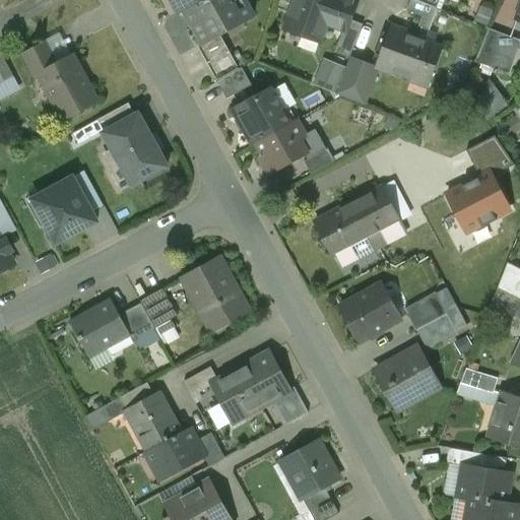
[(185,10),(203,0),(173,0),(180,13),(185,10)]
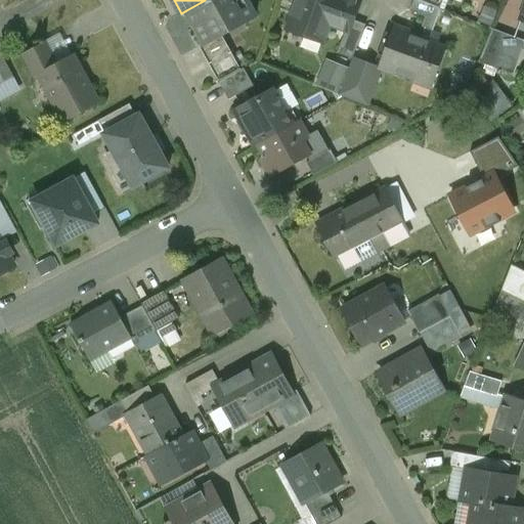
[(205,0),(186,10),(205,44),(205,45),(222,36),(256,16),(246,0),(205,0)]
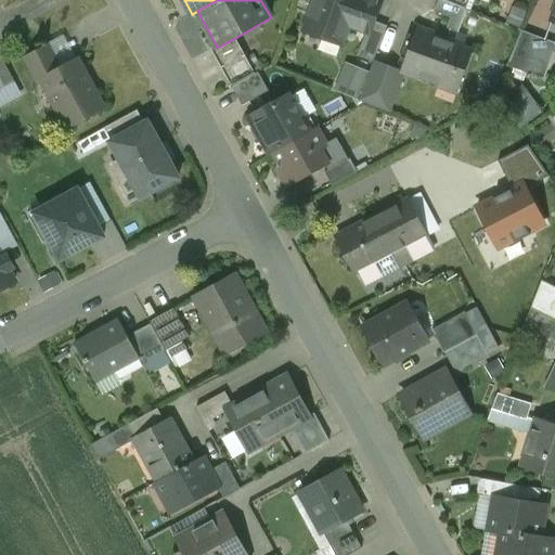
[(314,0),(304,33),(341,46),(348,26),(358,0),(314,0)]
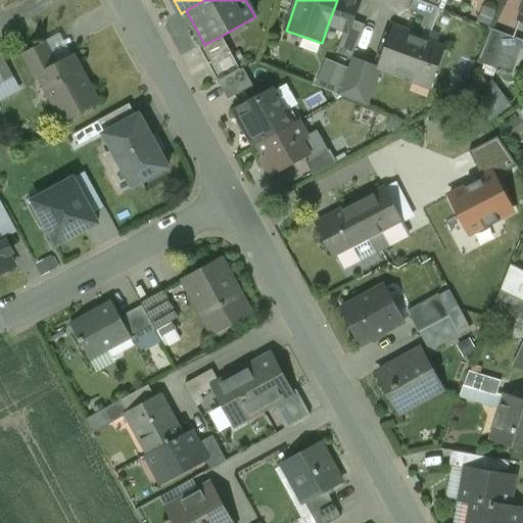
[(359,2),(353,0),(337,0),(328,25),(344,31),(348,32),(352,20),(359,2)]
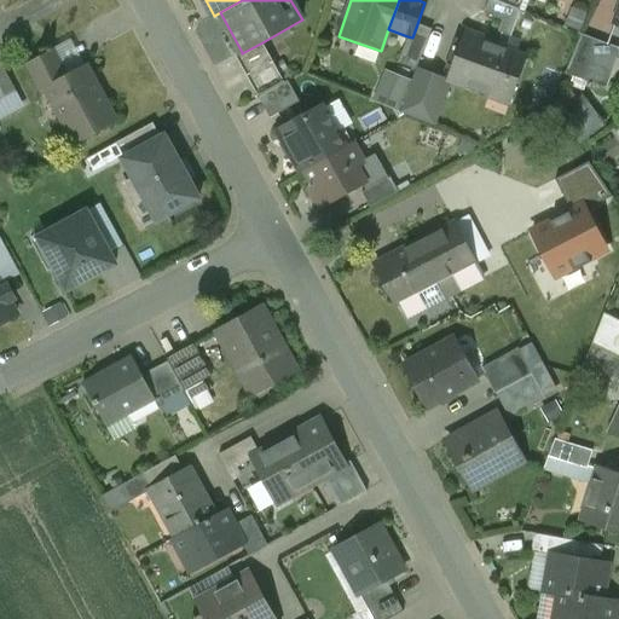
[(520,9),(497,0),(489,0),(485,13),(514,24),(520,9)]
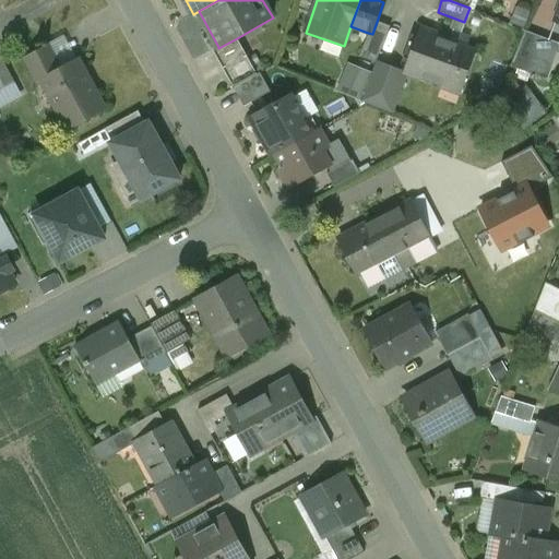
[(515,6),(515,25),(528,26),(530,7),(515,6)]
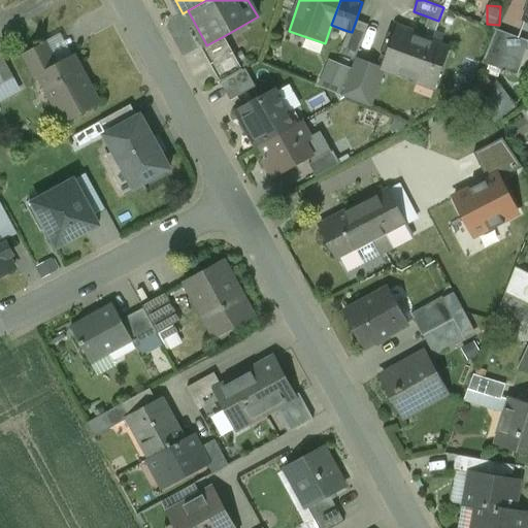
[(356,21),(352,32),(348,31),(339,54),(355,60),(368,26),(356,21)]
